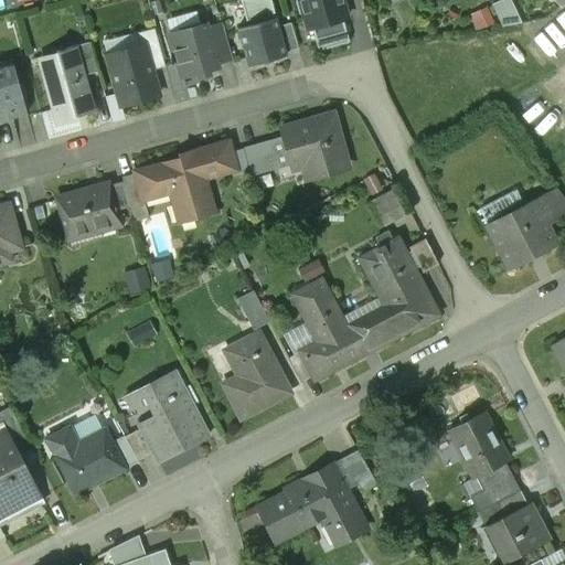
[(249,25),(237,29),(248,66),(286,55),(285,52),(278,27),(276,18),(274,18),(273,14),(275,13),(270,0),(240,0),(246,21),(248,21),(249,25)]
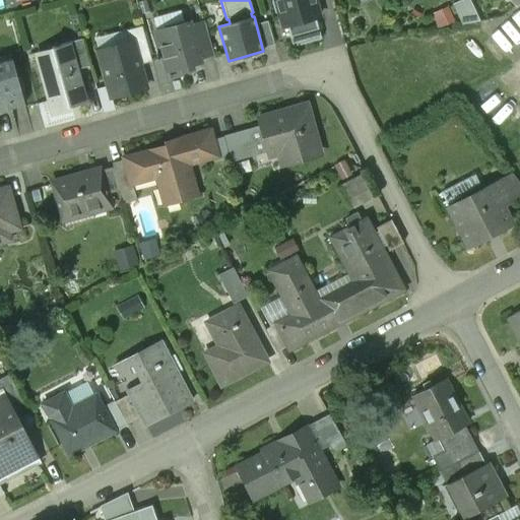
[(275,0),(275,1),(271,2),(274,13),(279,12),(283,27),(286,26),(293,47),(321,39),(316,18),(319,17),(314,0),(275,0)]
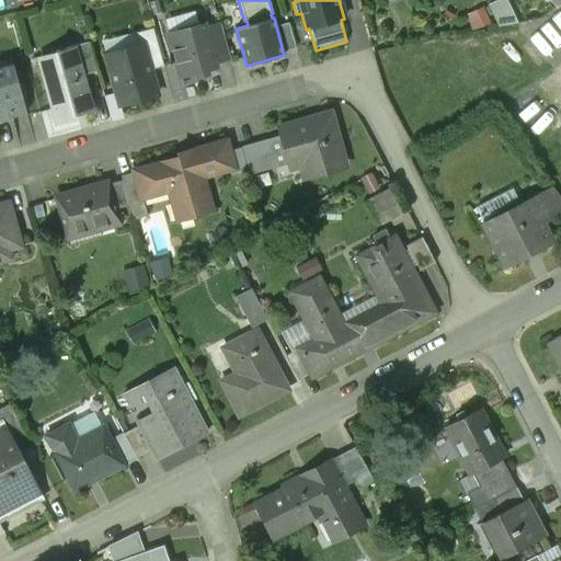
[(505,0),(491,0),(489,1),(496,25),(512,21),(505,0)]
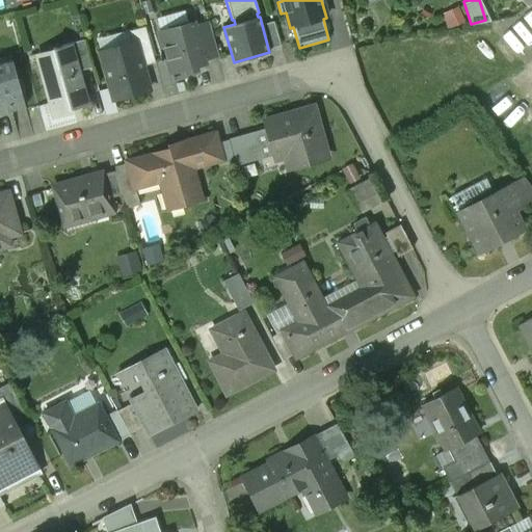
[(446,23),(459,23),(458,7),(446,8),(446,23)]
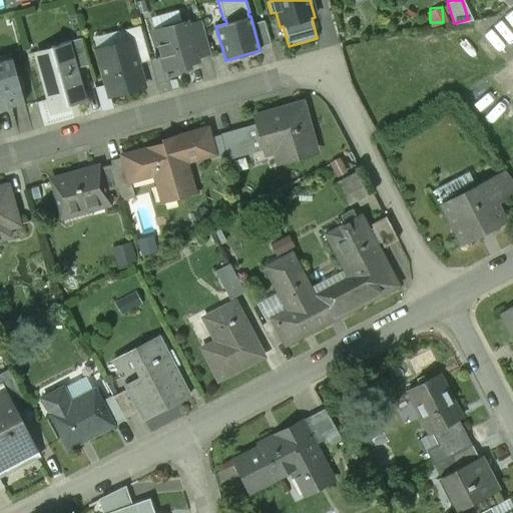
[(210,56),(201,21),(155,34),(165,69),(210,56)]
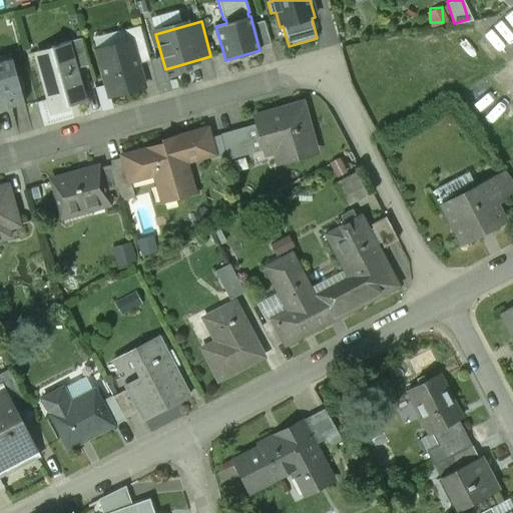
[(265,21),(252,24),(259,47),(271,44),(265,21)]
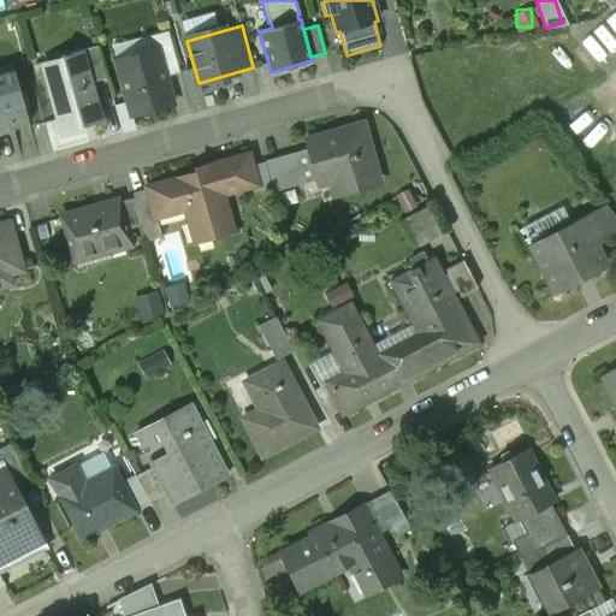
[(147,36),(152,51),(157,49),(165,77),(179,73),(167,31),(147,36)]
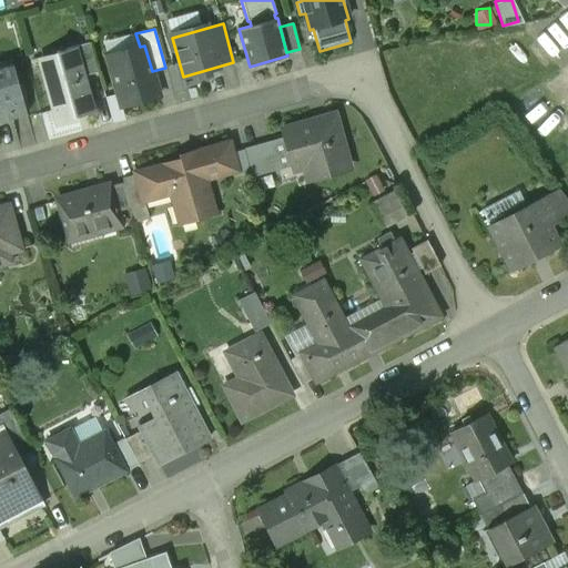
[(90,42),(78,47),(85,75),(98,72),(90,42)]
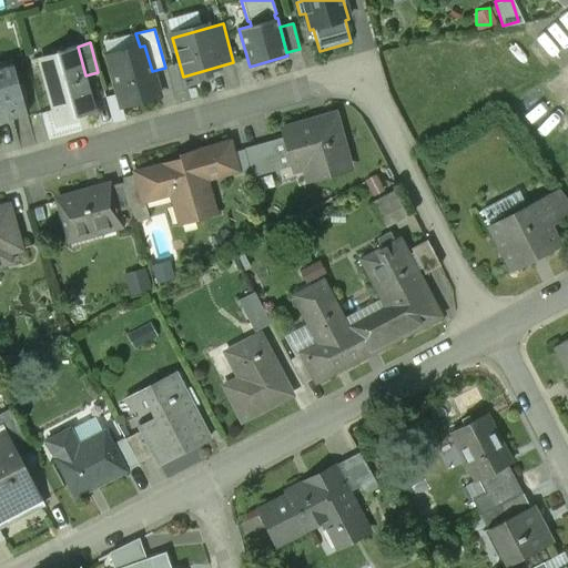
[(140,47),(108,56),(122,107),(159,97),(152,71),(144,46),(140,47)]
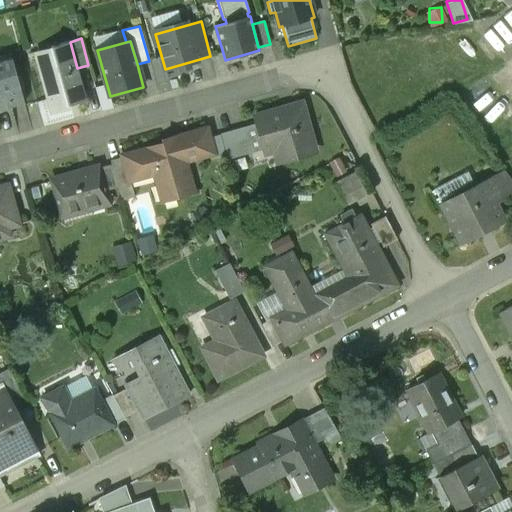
[(53,58),(38,62),(52,113),(86,103),(77,68),(70,42),(50,47),(53,58)]
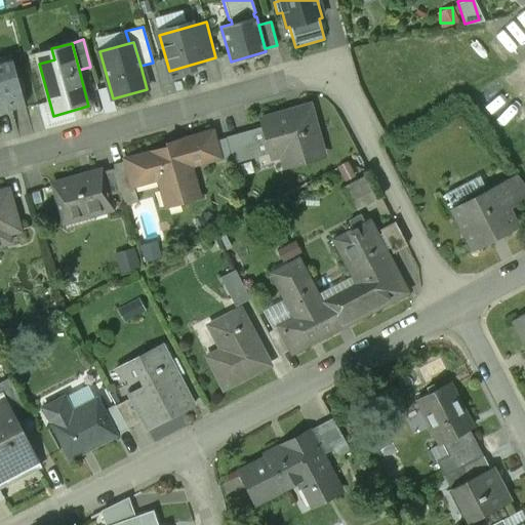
[(11,59),(0,62),(0,112),(25,106),(21,92),(25,91),(21,79),(17,80),(11,59)]
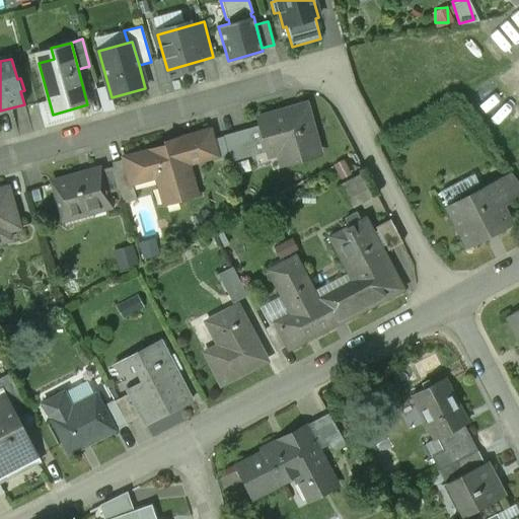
[(285,112),(257,119),(269,156),(296,149),(298,158),(319,152),(307,107),(286,114),(285,112)]
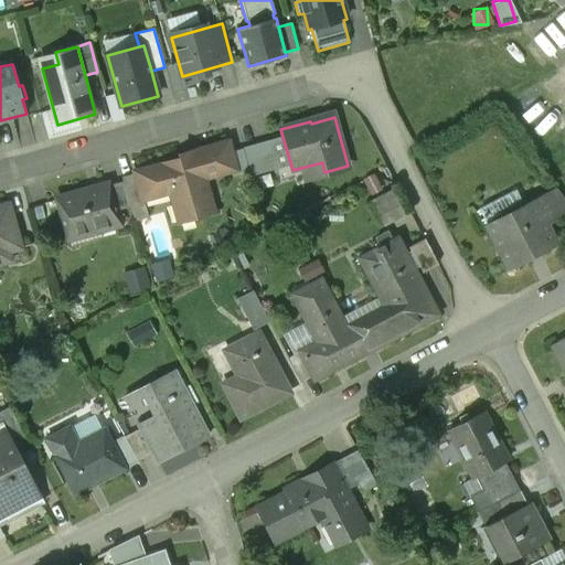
[(269,141),(244,149),(252,176),(277,169),(269,141)]
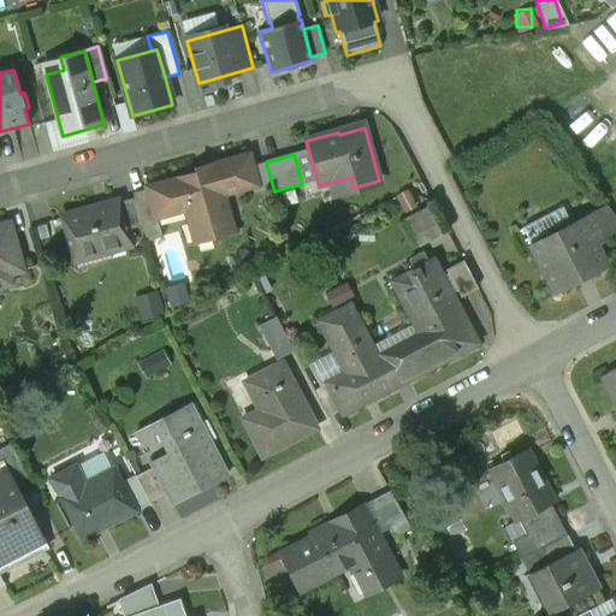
[(212,171),(149,189),(155,212),(184,205),(195,243),(232,232),(221,195),(255,185),(248,157),(211,167),(212,171)]
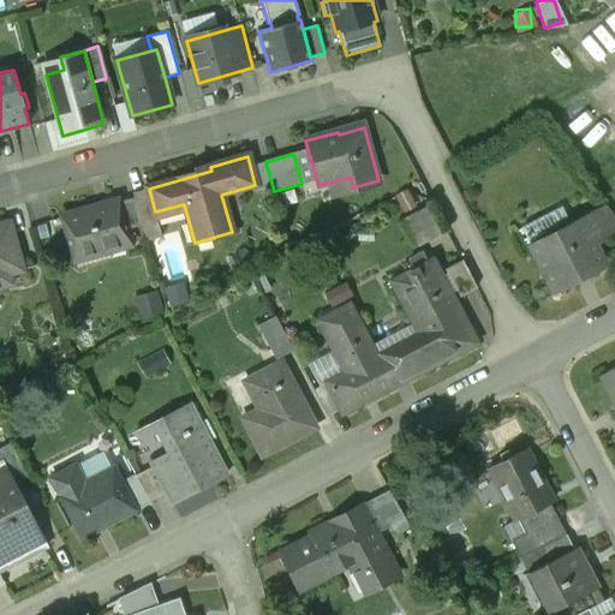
[(155,212),(149,189),(133,192),(135,197),(142,225),(147,243),(162,238),(155,212)]
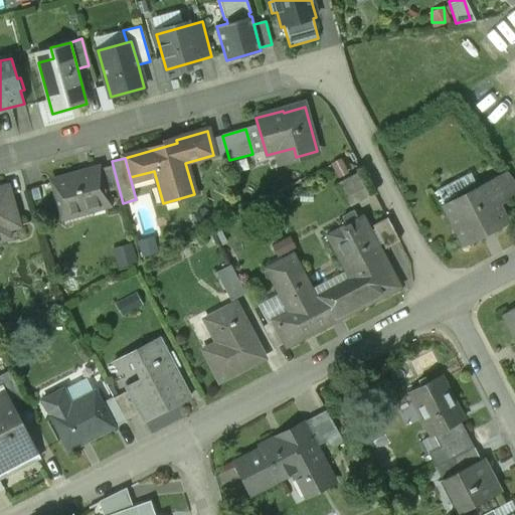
[(113,165),(98,169),(105,192),(119,188),(113,165)]
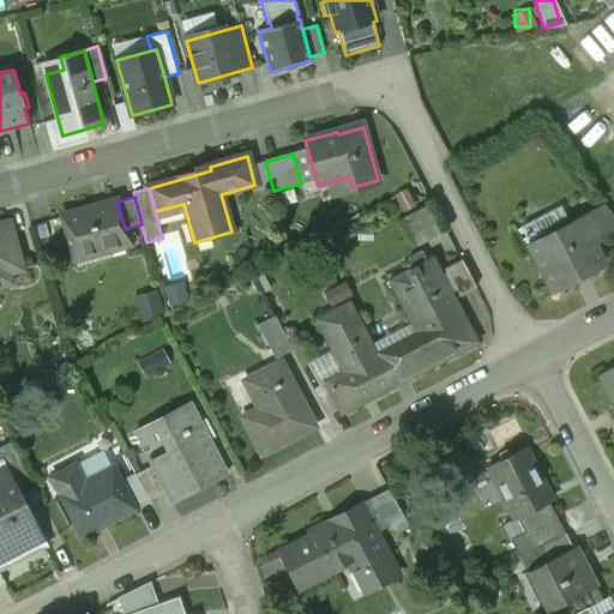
[(116,202),(65,216),(76,258),(128,244),(125,229),(116,202)]
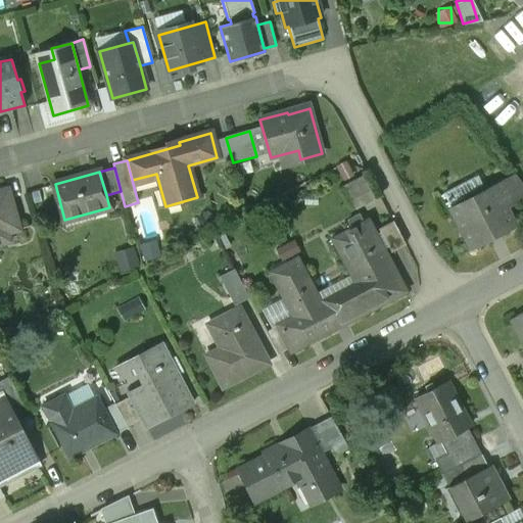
[(445,192),(473,247),(514,226),(505,207),(493,186),(479,193),(472,179),(445,192)]
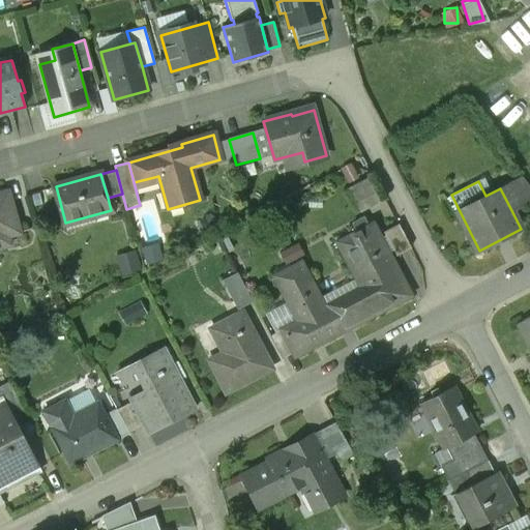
[(511,182),(500,188),(511,210),(523,204),(511,182)]
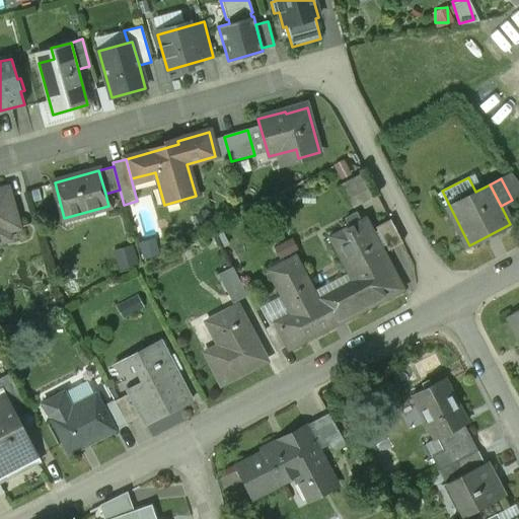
[(8,187),(0,189),(0,241),(12,238),(9,230),(20,227),(8,187)]
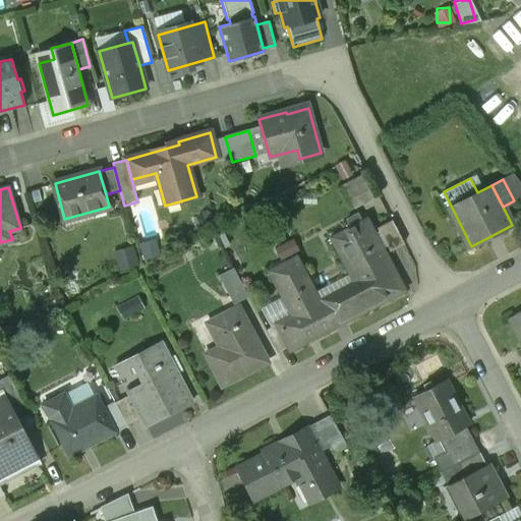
[(356,286),(334,298),(345,321),(403,290),(365,220),(331,238),(350,276),(356,286)]
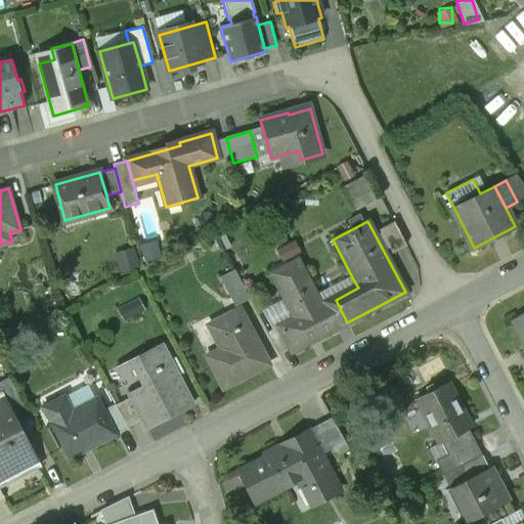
[(394,221),(380,228),(391,252),(406,244),(394,221)]
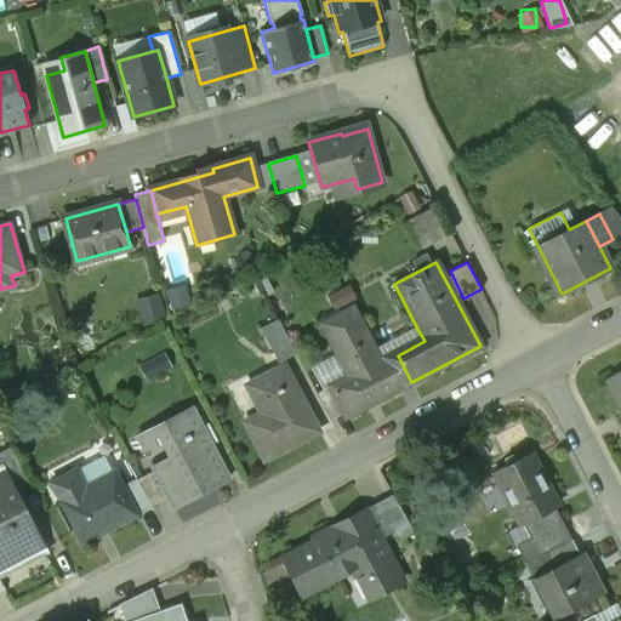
[(346,416),(397,389),(380,358),(353,306),(320,323),(348,375),(329,385),(343,412),(346,416)]
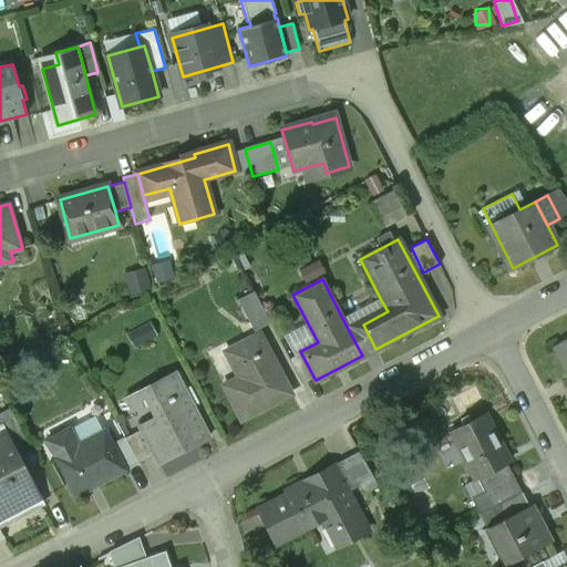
[(238,299),(255,330),(270,321),(254,290),(238,299)]
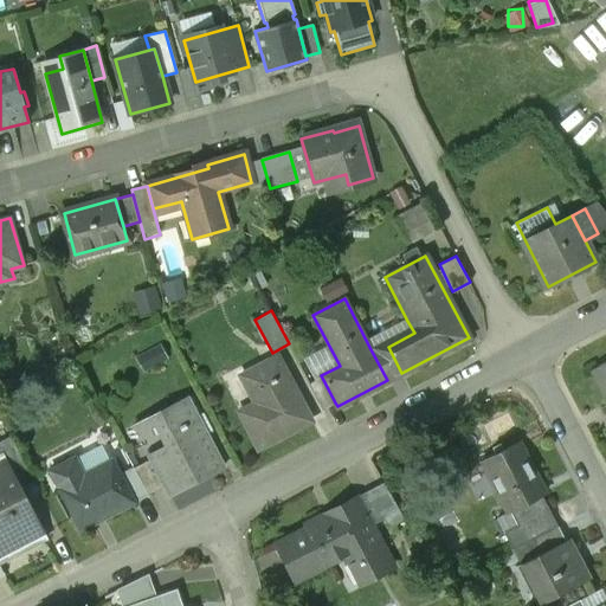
[(387,380),(401,373),(388,347),(386,342),(371,349),(387,380)]
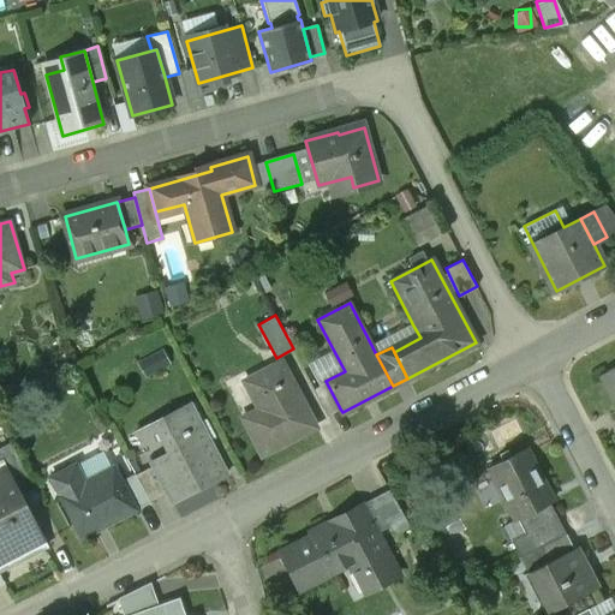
[(242,416),(262,454),(316,427),(282,360),(244,381),(257,407),(242,416)]
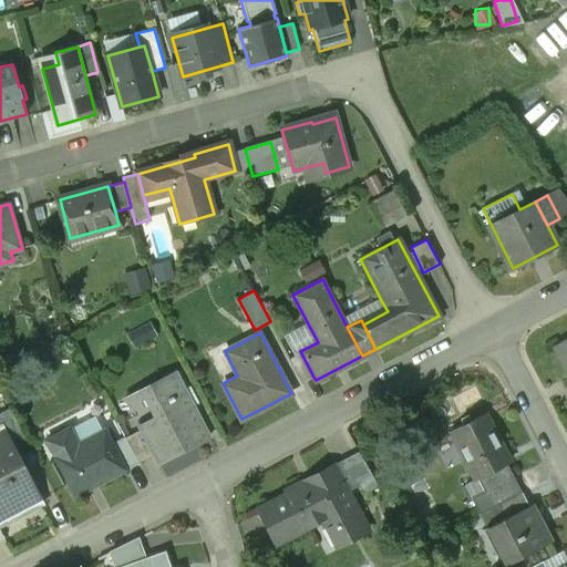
[(566,338),(554,346),(566,371),(566,338)]
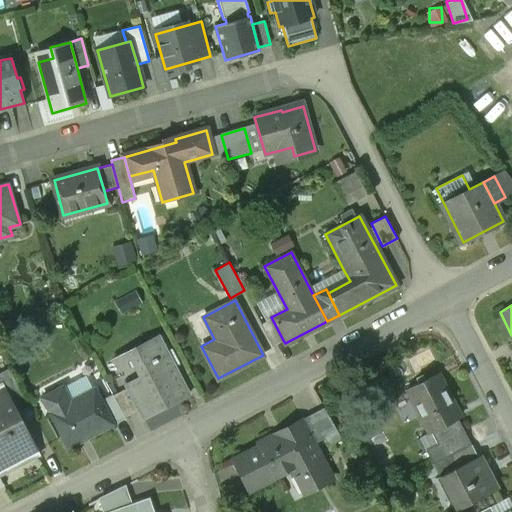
[(271,317),(261,323),(273,346),(283,340),(271,317)]
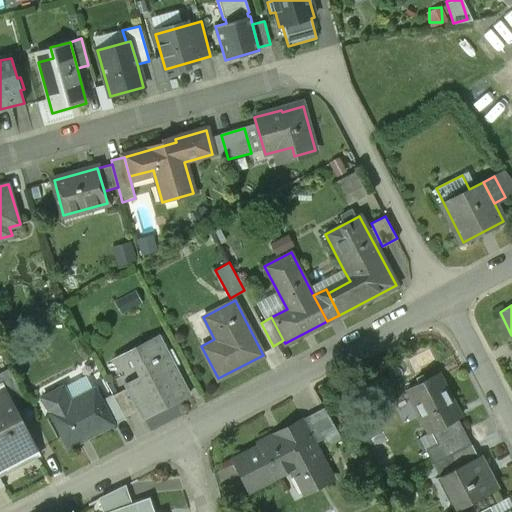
[(158,336),(113,359),(128,387),(140,409),(143,416),(188,392),(158,336)]
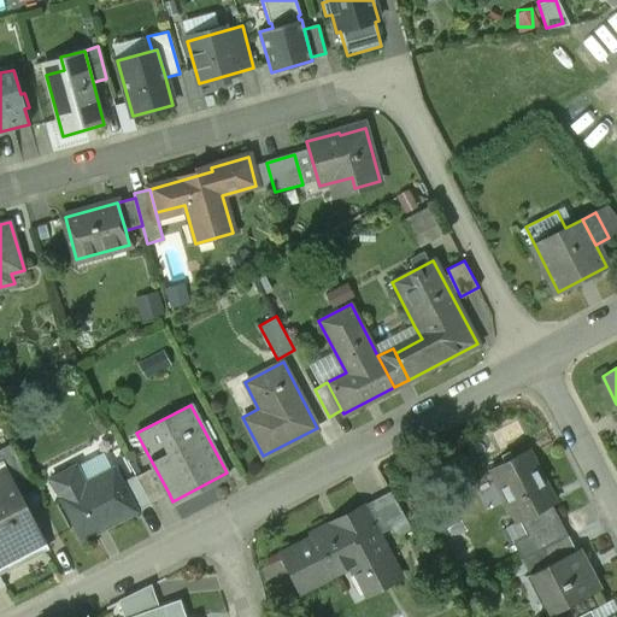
[(0,447),(0,462),(4,460),(18,488),(31,482),(10,442),(0,447)]
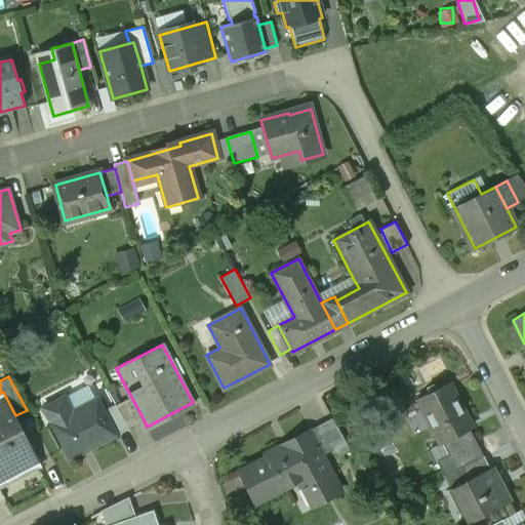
[(450,380),(416,398),(440,443),(446,440),(453,452),(476,441),(469,428),(474,426),(450,380)]
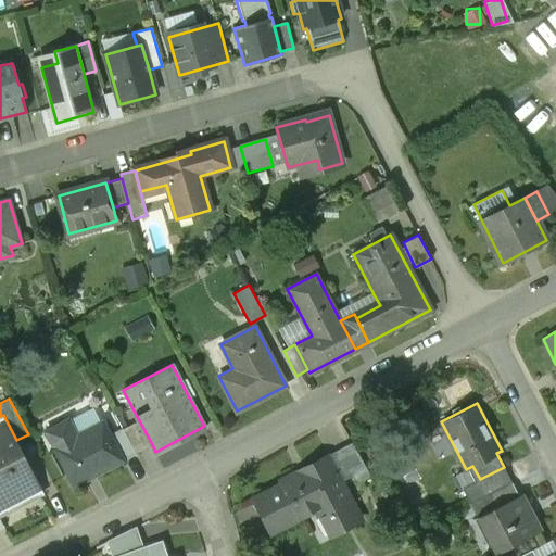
[(0,416),(0,514),(43,492),(16,440),(3,415),(0,416)]
